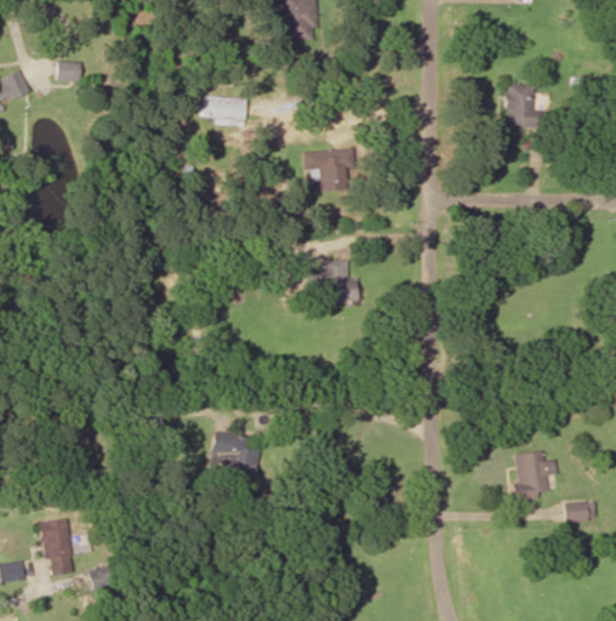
[(274,0),(275,10),(284,10),(285,40),(315,39),(313,0),(274,0)]
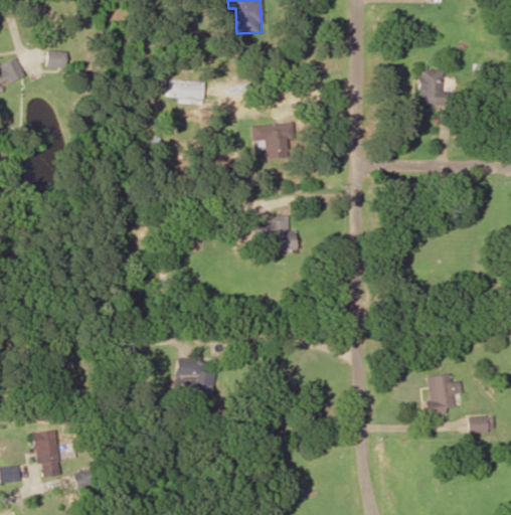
[(67,50),(47,50),(47,66),(67,66),(67,50)]
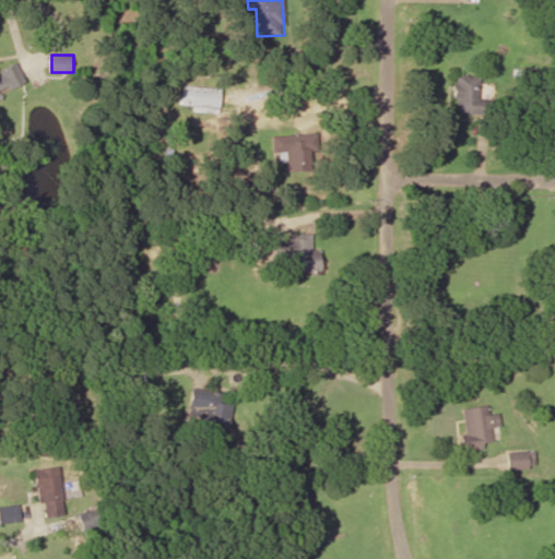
[(0,93),(27,80),(19,62),(0,71),(0,93)]
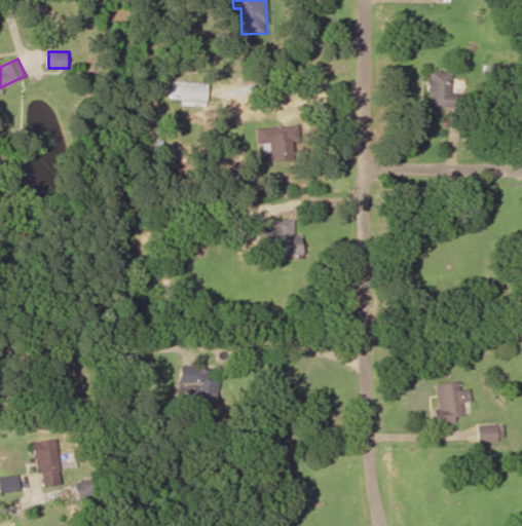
[(455,72),(433,71),(432,106),(467,107),(467,94),(455,92),(455,72)]
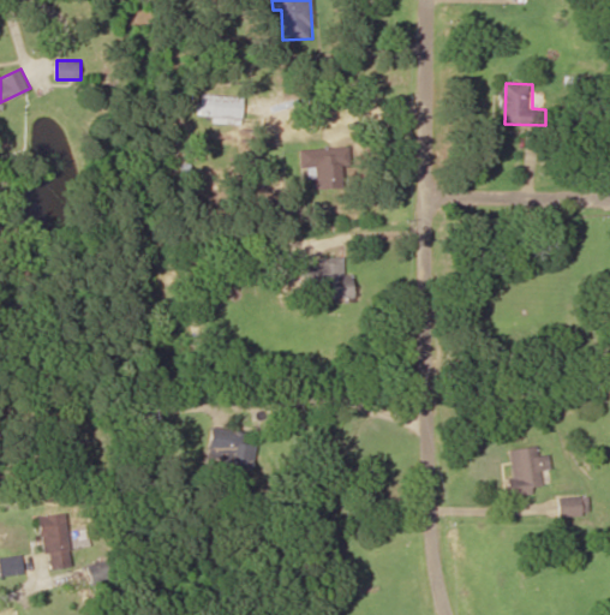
[(303,148),(304,178),(316,178),(316,187),(344,187),(342,148),(303,148)]
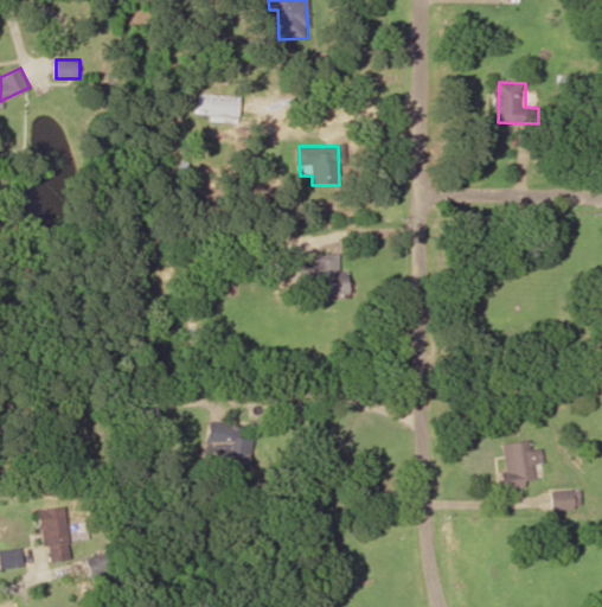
[(352,293),(351,270),(341,270),(340,253),(316,254),(316,261),(305,261),(306,295),(352,293)]
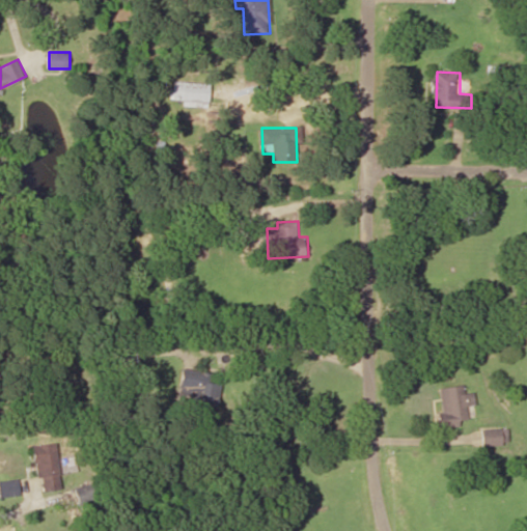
[(195,412),(217,415),(221,383),(216,382),(217,373),(185,369),(181,399),(196,401),(195,412)]
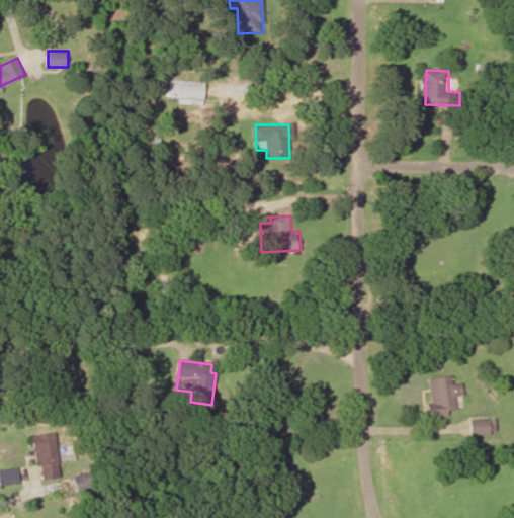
[(430,377),(433,416),(458,414),(457,396),(466,395),(465,382),(455,383),(454,375),(430,377)]
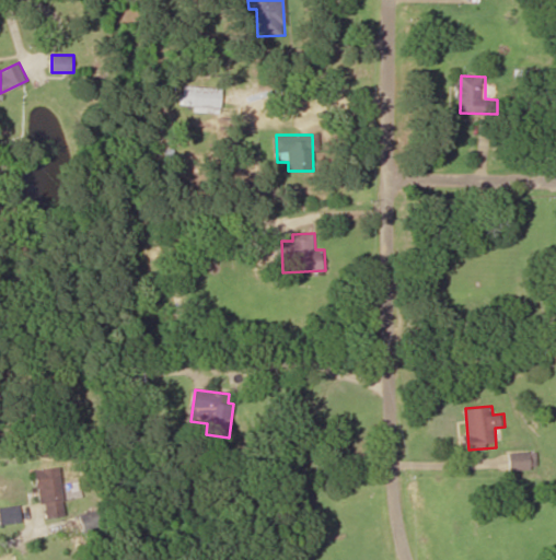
[(536,468),(536,453),(511,453),(511,468),(536,468)]
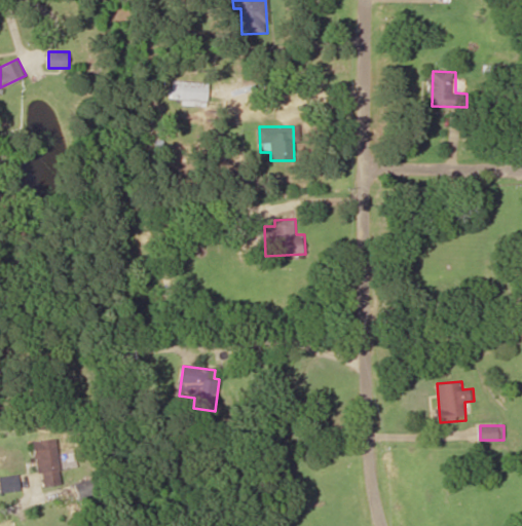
[(40,487),(62,485),(58,440),(36,442),(40,487)]
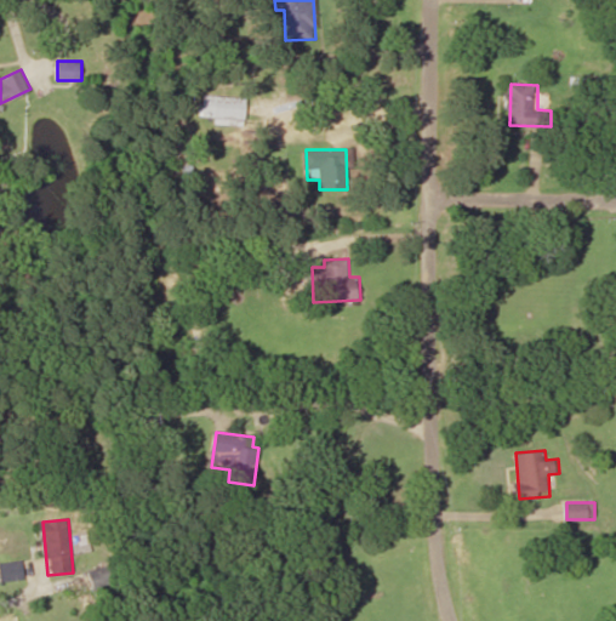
[(102,596),(120,585),(108,564),(90,575),(102,596)]
